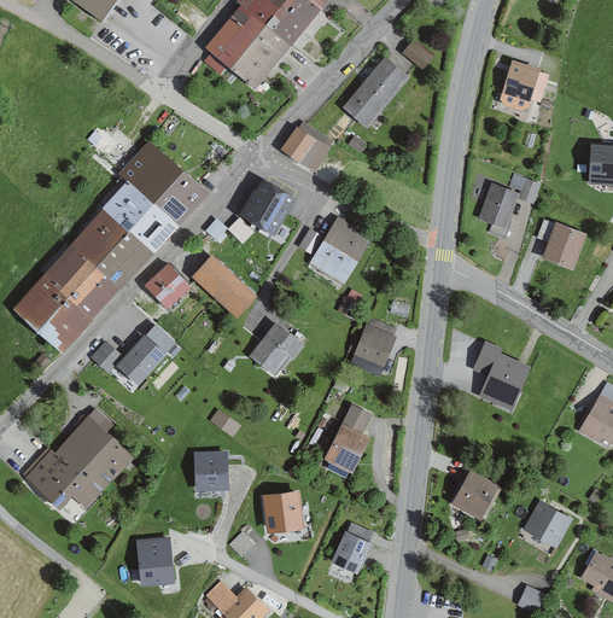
[(73,0),(71,3),(105,25),(122,0),(73,0)]
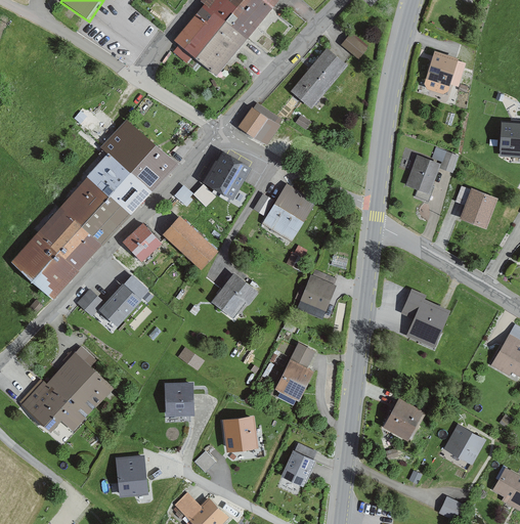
[(205,4),(248,40),(274,8),(263,0),(200,0),(205,4)]
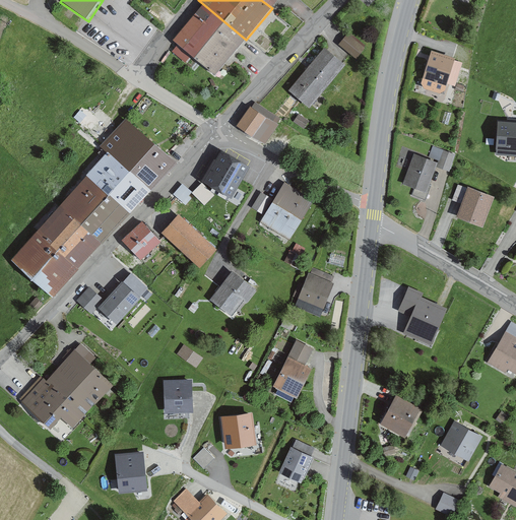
[(261,0),(272,8),(278,0),(261,0)]
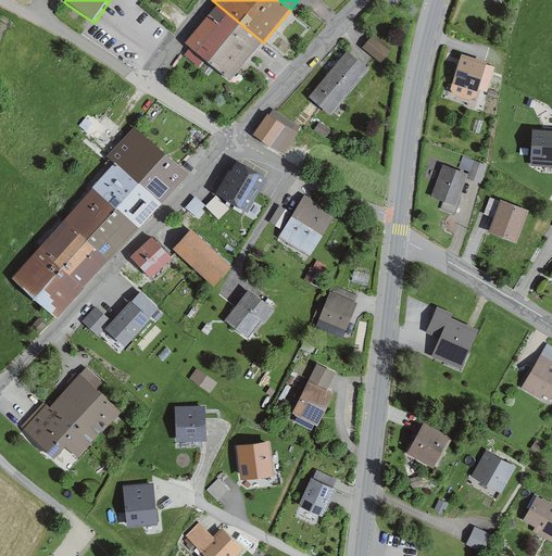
[(263,42),(217,4),(185,43),(230,81),(263,42)]
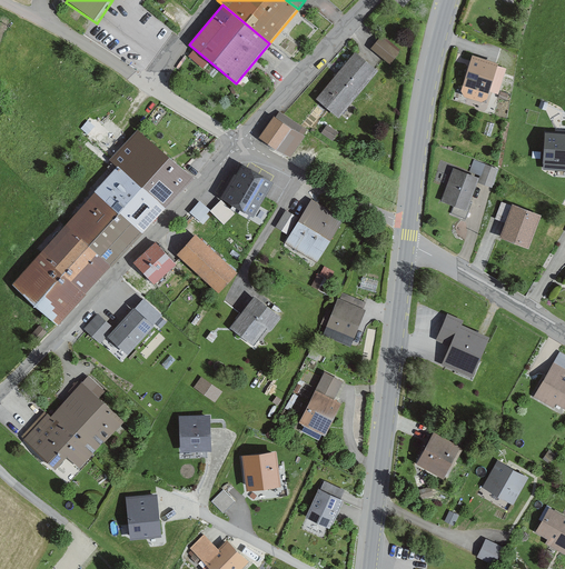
[(369,48),(387,63),(397,52),(379,37),(369,48)]
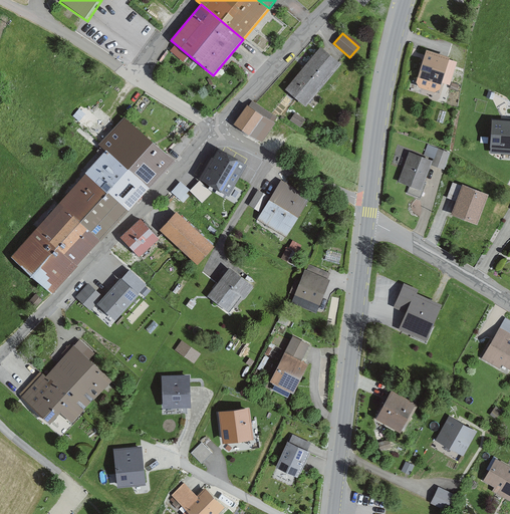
[(302,103),(334,64),(316,50),(284,89),(302,103)]
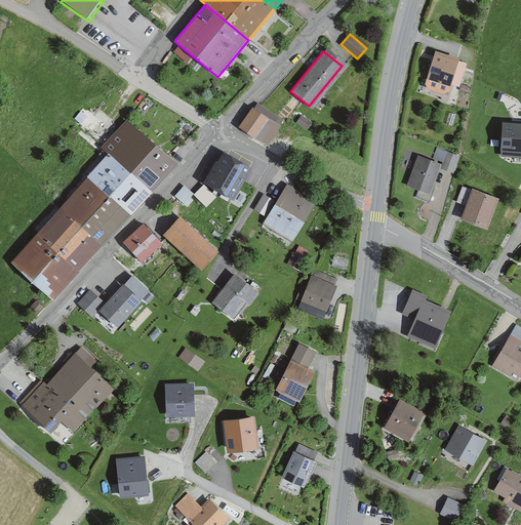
[(462,61),(435,51),(424,86),(450,95),(462,61)]
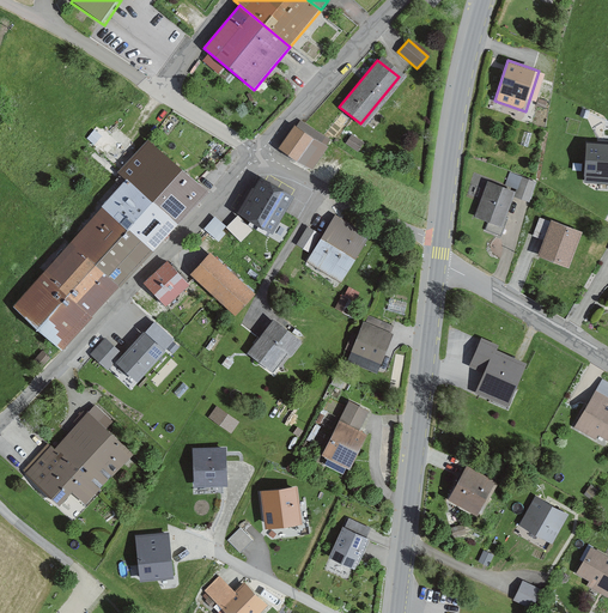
[(277,150),(305,169),(324,140),(295,122),(277,150)]
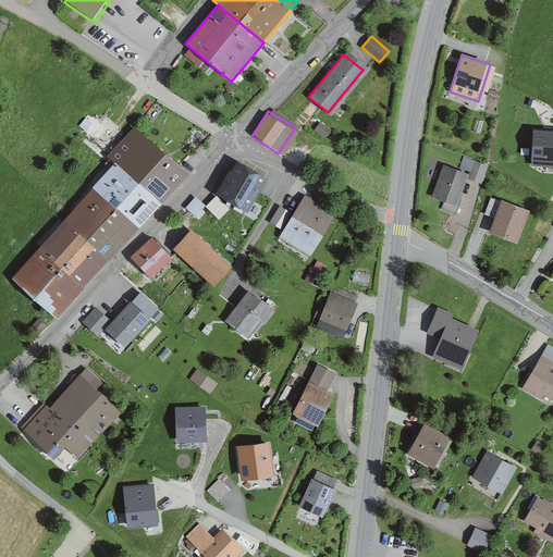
[(107,156),(115,163),(161,206),(187,177),(133,127),(107,156)]
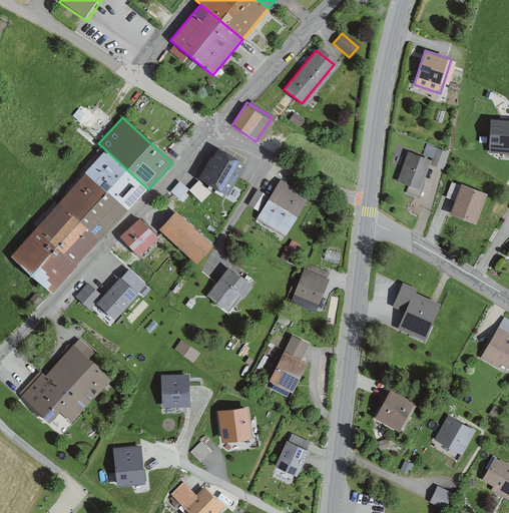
[(496,121),(489,121),(487,147),(508,148),(508,118),(496,118),(496,121)]
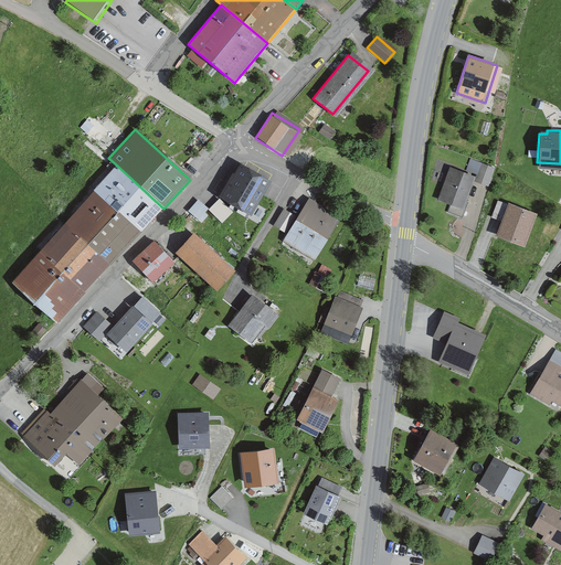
[(468,160),(465,172),(451,167),(438,199),(447,202),(444,212),(459,219),(473,183),(486,188),(493,169),(468,160)]
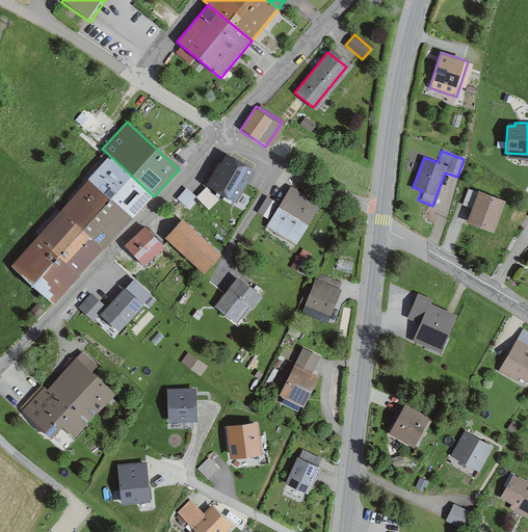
[(110,156),(85,183),(129,223),(154,196),(110,156)]
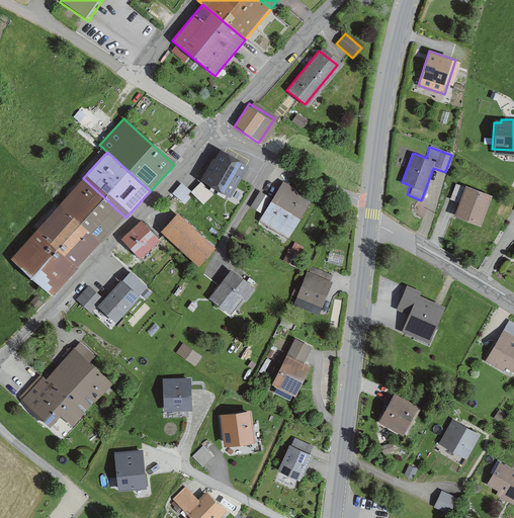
[(201,181),(227,196),(243,167),(218,153),(201,181)]
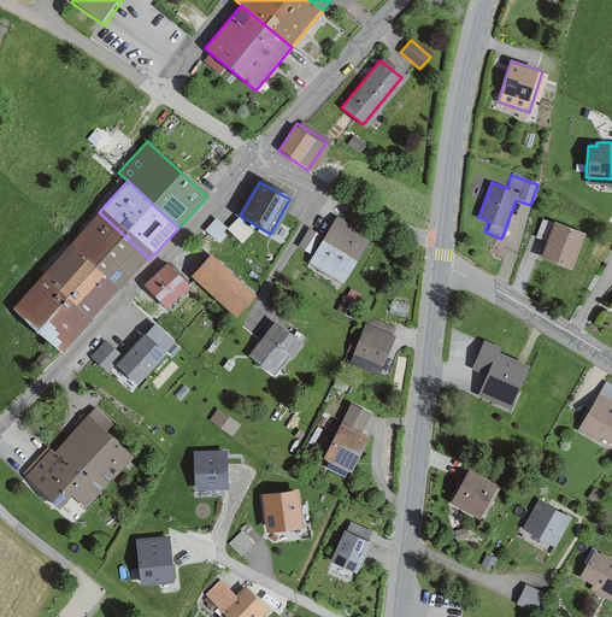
[(99,212),(70,244),(119,291),(149,259),(99,212)]
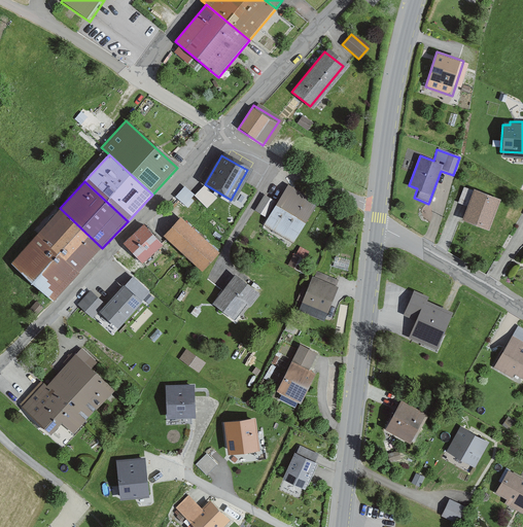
[(183,184),(174,195),(185,205),(195,194),(183,184)]
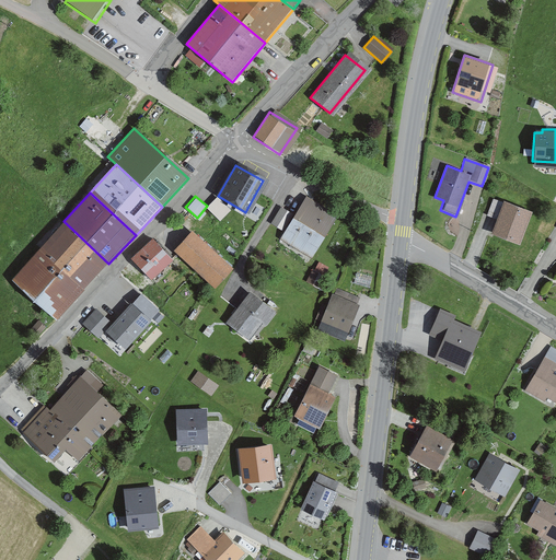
[(521,245),(532,211),(504,201),(502,202),(489,198),(483,214),(497,219),(491,235),(521,245)]
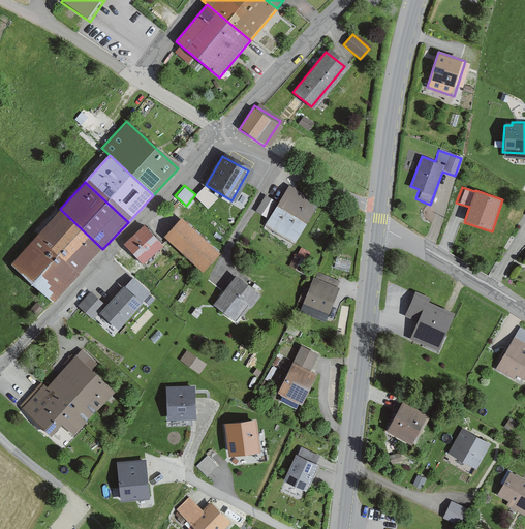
[(264,226),(289,242),(312,205),(286,189),(264,226)]
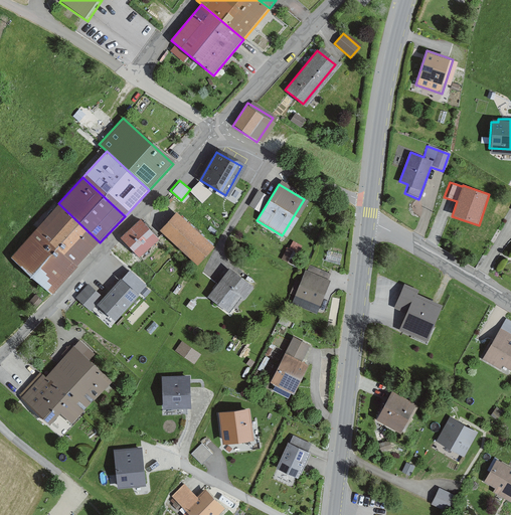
[(256,188),(247,205),(260,210),(268,193),(256,188)]
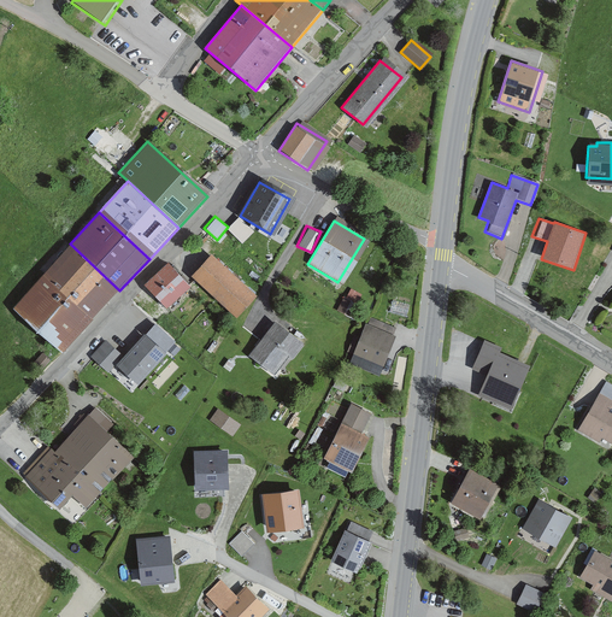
[(70,244),(40,275),(90,322),(119,291),(70,244)]
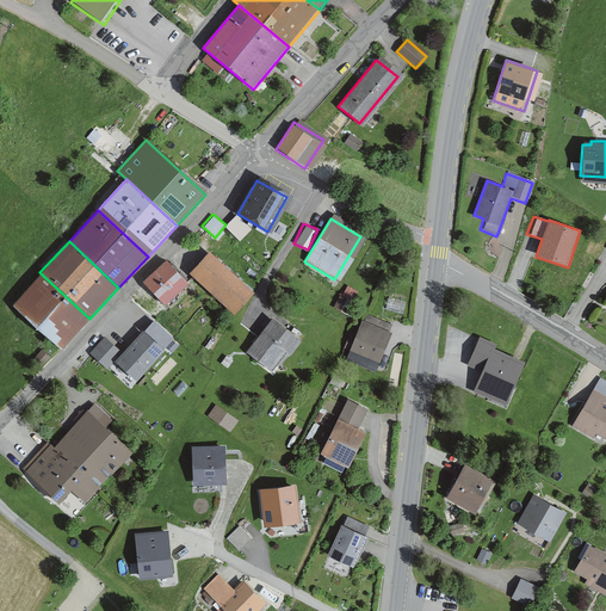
[(187,275),(234,316),(254,294),(208,252),(187,275)]
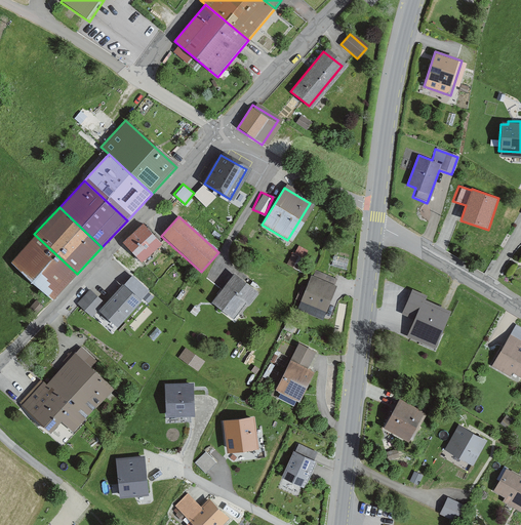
[(120,244),(139,265),(160,245),(141,225),(120,244)]
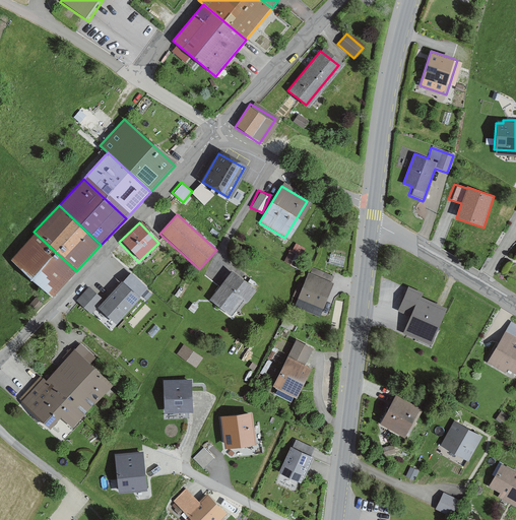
[(34,232),(9,258),(52,298),(76,271),(34,232)]
